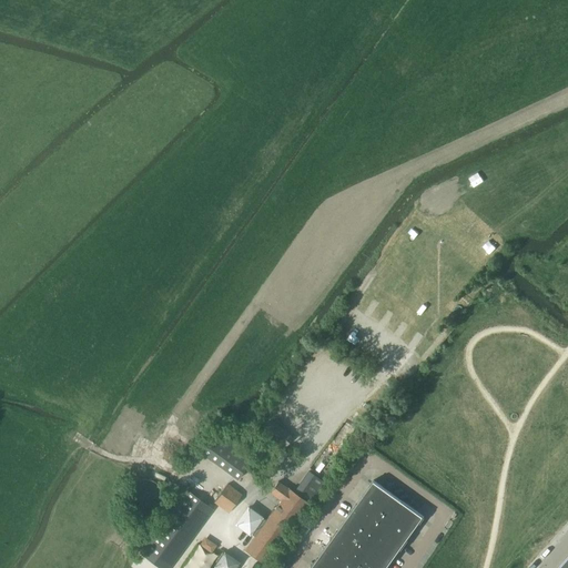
[(269,423),(263,429),(285,447),(292,440),(269,423)]
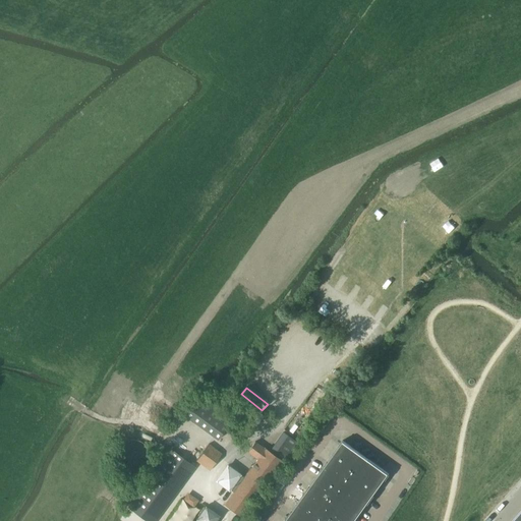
[(185,415),(219,440),(234,419),(234,418),(201,394),(199,396),(185,415)]
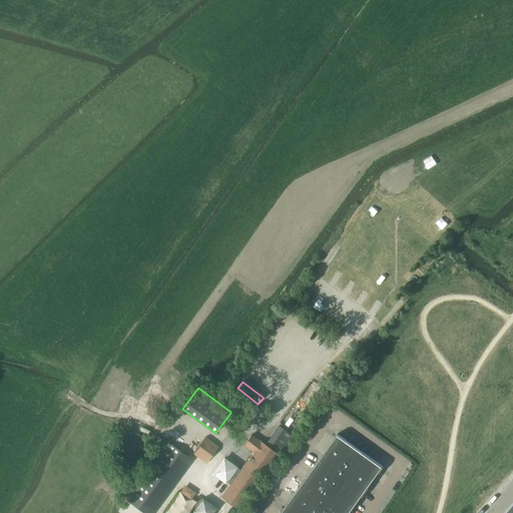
[(257,406),(248,418),(252,420),(262,409),(257,406)]
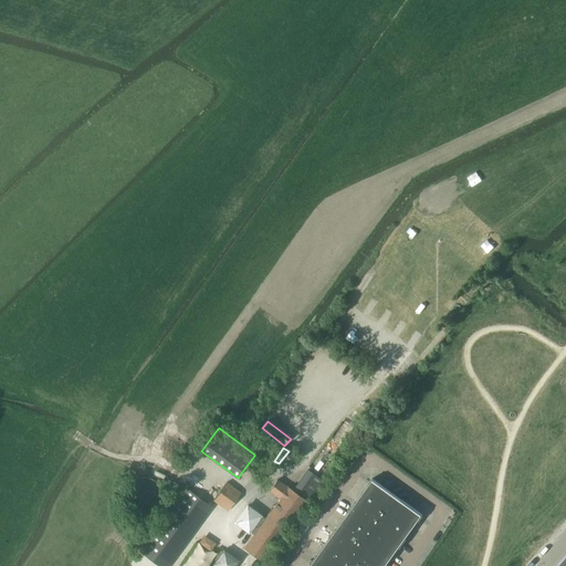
[(245,548),(263,562),(307,500),(308,501),(323,480),(310,470),(294,491),(290,488),(289,488),(279,480),(271,491),(281,499),(266,519),(254,535),(245,548)]
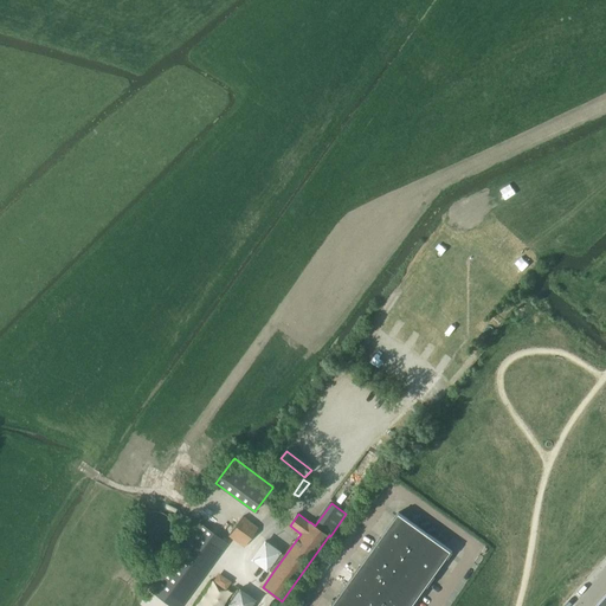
[(416,605),(452,555),(398,515),(331,605),(416,605)]
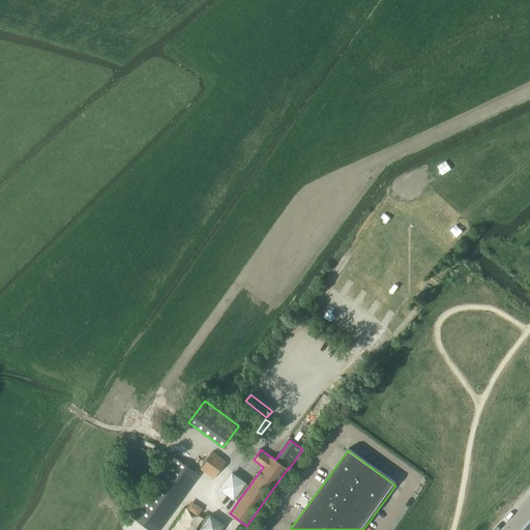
[(200,468),(199,468),(213,478),(226,462),(211,451),(200,468)]
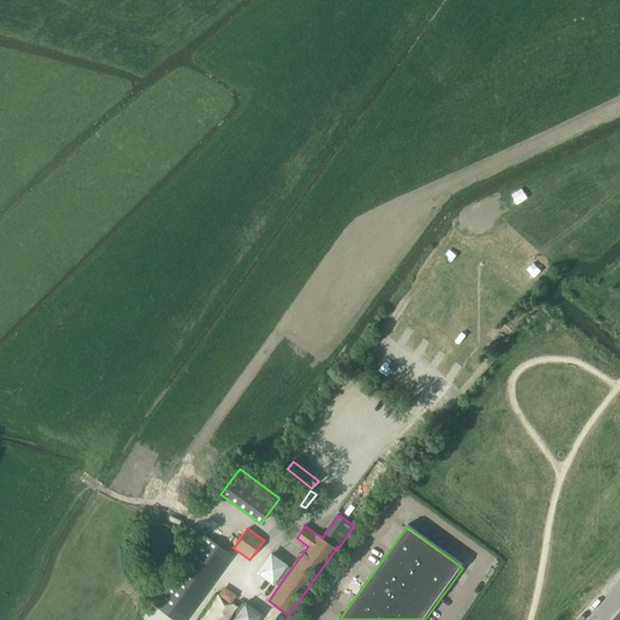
[(234,556),(205,534),(158,600),(185,619),(234,556)]
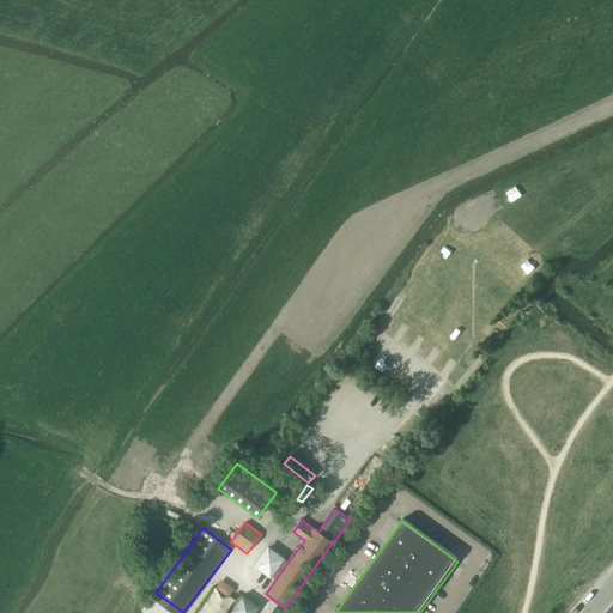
[(267,547),(254,564),(275,580),(289,562),(267,547)]
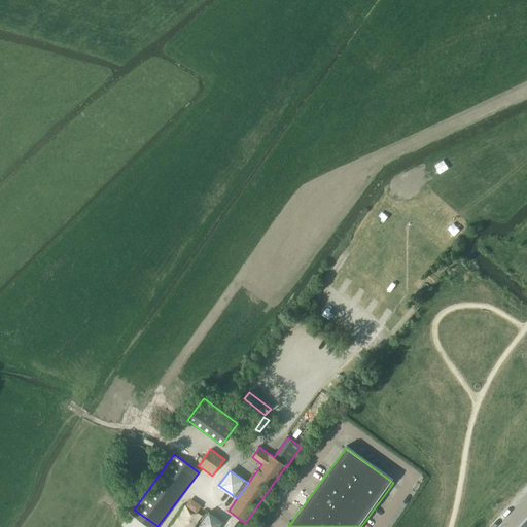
[(207,513),(199,524),(203,526),(218,526),(221,523),(207,513)]
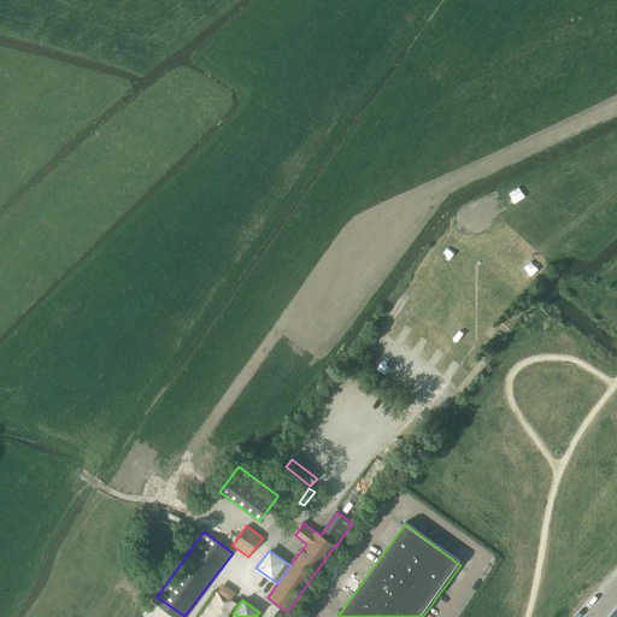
[(616,616),(616,605),(606,616),(616,616)]
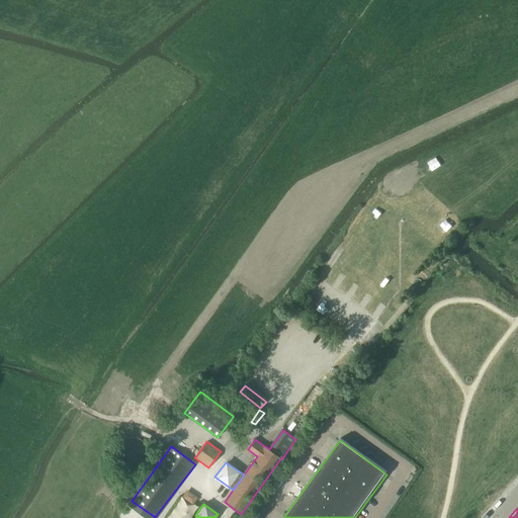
All buildings are outlined.
